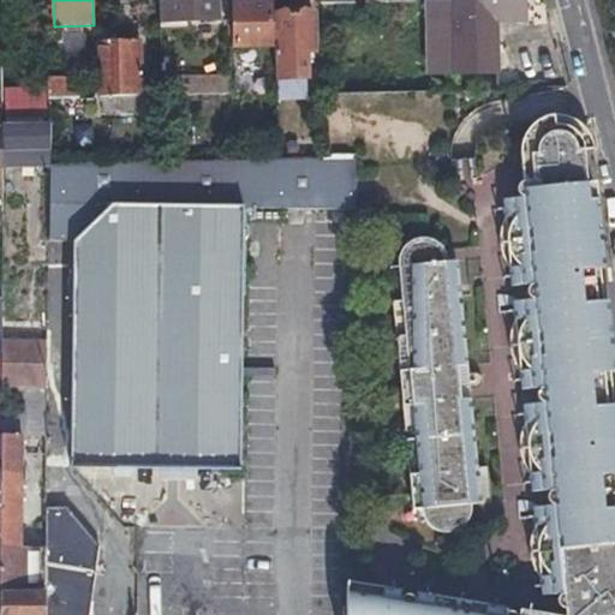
[(218,19),(216,0),(160,0),(161,21),(218,19)]
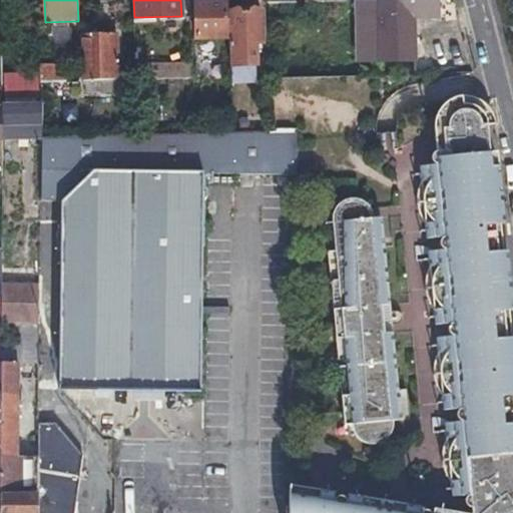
[(437,0),(373,0),(375,12),(379,12),(381,61),(415,60),(414,16),(437,15),(437,0)]
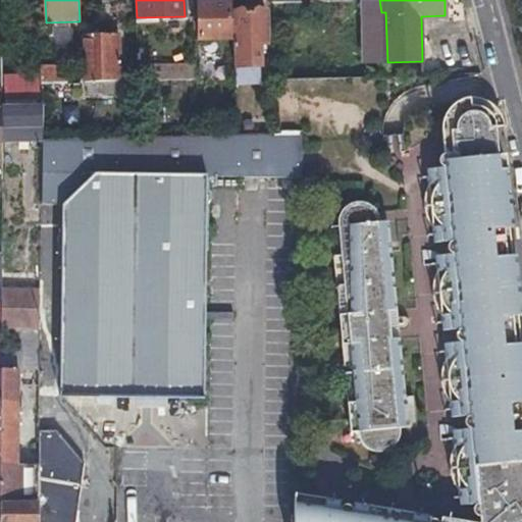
[(202,39),(216,39),(230,39),(229,3),(202,3),(202,39)]
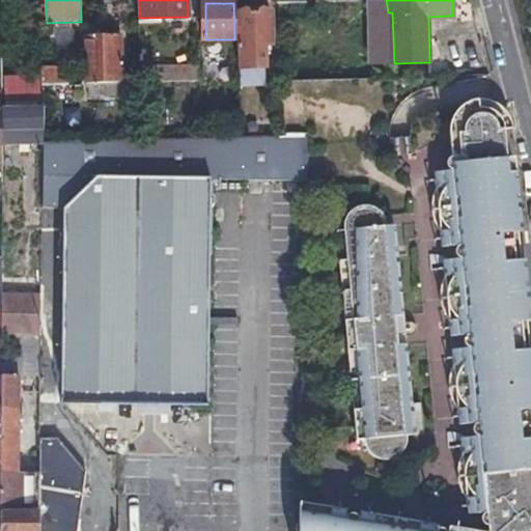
[(267,68),(267,59),(266,50),(272,50),(271,10),(239,10),(240,68),(267,68)]
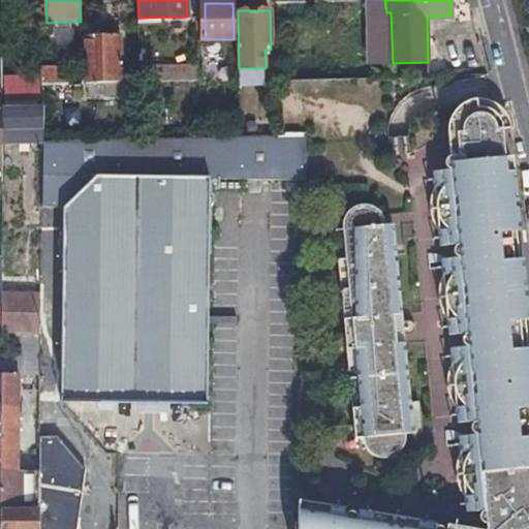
[(89,86),(89,92),(89,98),(117,98),(117,86),(121,86),(120,37),(85,37),(85,86),(89,86)]
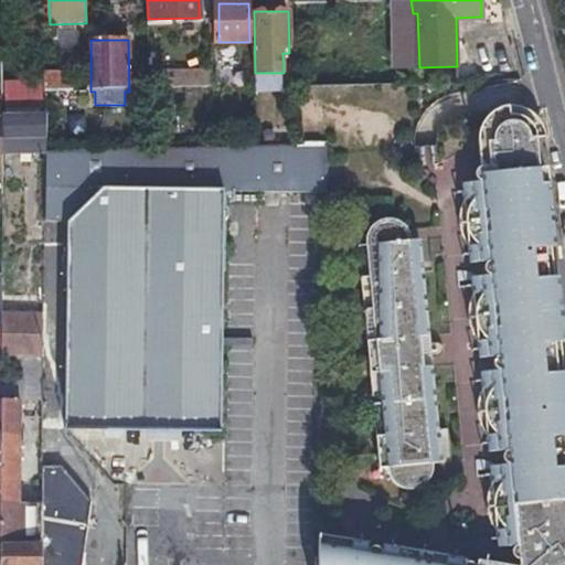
[(148,72),(149,87),(149,88),(214,87),(214,71),(148,72)]
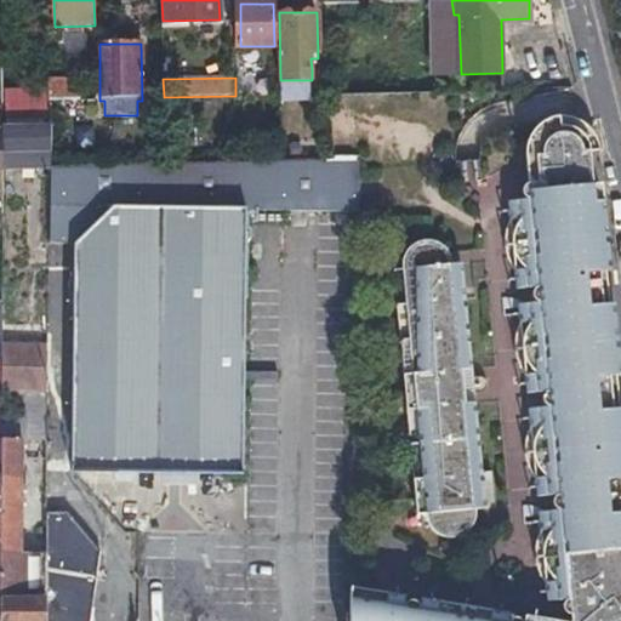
[(50,102),(57,101),(81,100),(80,80),(49,81),(50,102)]
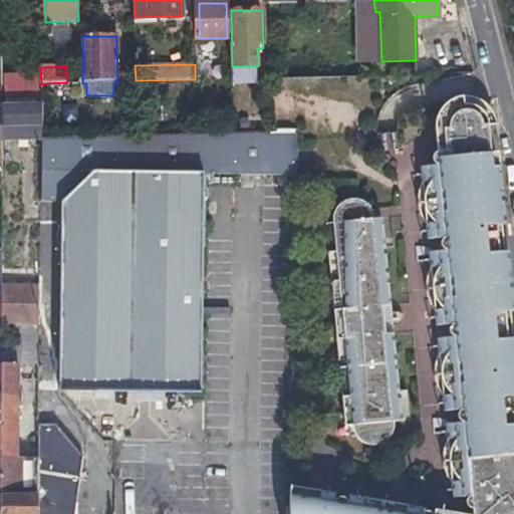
[(443,150),(441,132),(441,129),(441,125),(441,122),(442,119),(445,114),(449,109),(455,106),(458,105),(460,104),(459,96),(453,98),(450,99),(446,101),(444,103),(439,108),(437,111),(434,118),(433,125),(433,129),(435,151),(443,150)]
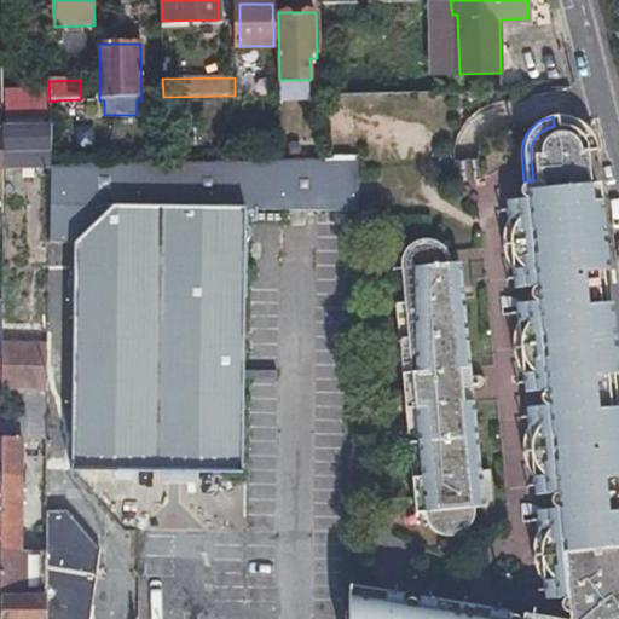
[(1,123),(1,152),(50,152),(50,123),(1,123)]
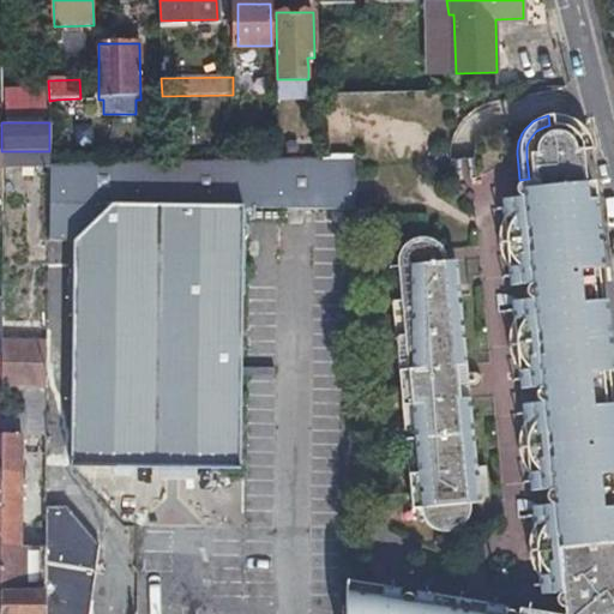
[(602,380),(601,377),(600,373),(603,373),(596,302),(594,302),(593,298),(594,293),(595,287),(594,280),(590,272),(590,269),(593,269),(585,199),(576,200),(576,197),(578,191),(578,184),(576,176),(575,174),(573,168),(583,167),(581,145),(578,139),(576,136),(571,131),(564,127),(557,125),(549,125),(547,126),(543,127),(536,131),(531,137),(528,143),(527,146),(527,150),(527,154),(527,157),(529,179),(519,180),(523,206),(501,208),(503,220),(500,229),(499,234),(499,244),(500,254),(505,264),(507,269),(509,277),(530,276),(534,308),(512,309),(512,321),(509,333),(509,338),(509,349),(511,359),(515,367),(518,372),(518,381),(541,379),(545,410),(522,413),(523,423),(522,429),(519,439),(519,450),(537,447),(540,473),(612,465),(606,405),(603,405),(603,401),(605,397),(605,393),(605,387),(602,380)]
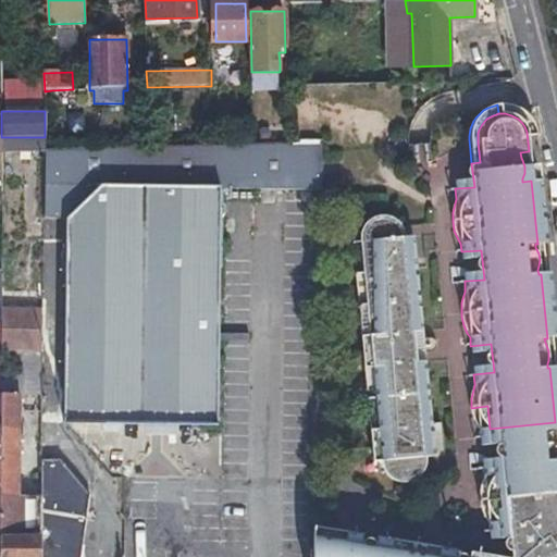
[(218,425),(222,188),(294,187),(294,200),(312,200),(312,242),(322,242),(324,145),(45,150),(44,218),(66,218),(65,421),(102,422),(120,422),(123,422),(123,415),(134,415),(134,400),(177,400),(177,393),(186,393),(186,416),(200,417),(200,424),(218,425)]
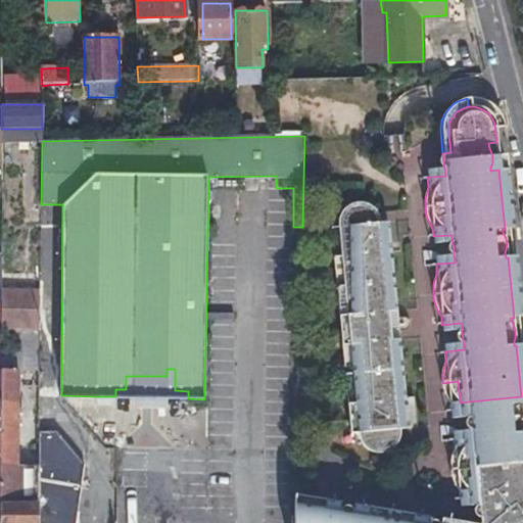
[(506,169),(498,170),(505,229),(512,228),(506,169)]
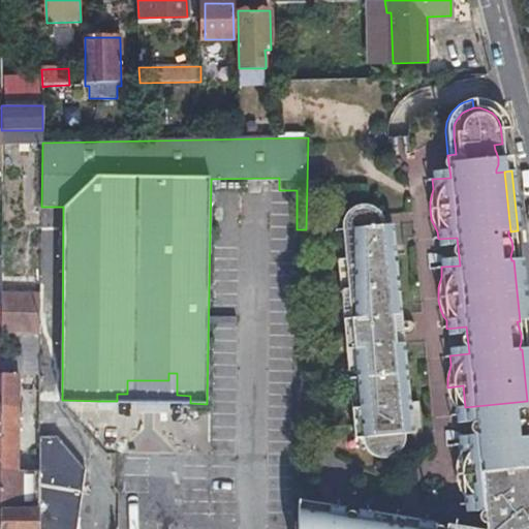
[(341,222),(341,227),(344,259),(350,319),(342,320),(345,352),(352,351),(359,408),(351,408),(354,439),(362,439),(363,444),(364,447),(368,453),(370,455),(375,457),(378,458),(384,459),(387,459),(393,457),(396,456),(400,452),(403,446),(405,443),(406,437),(405,435),(402,405),(410,404),(404,342),(396,343),(393,316),(401,315),(395,254),(386,255),(383,225),(382,219),(379,214),(377,212),(374,210),(369,207),(367,206),(361,206),(354,207),(352,208),(347,212),(345,214),(342,219),(341,222)]
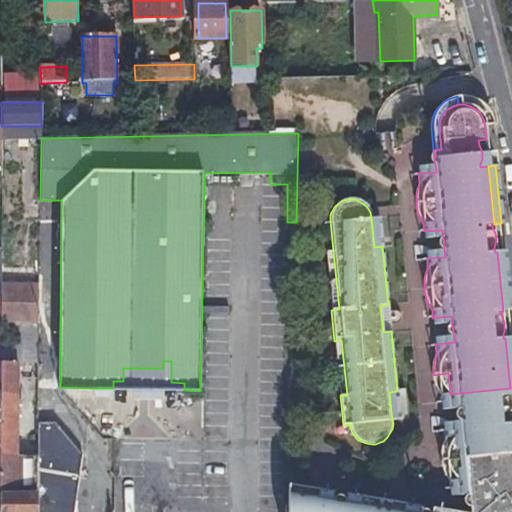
[(379,217),(371,218),(374,247),(382,246),(379,217)]
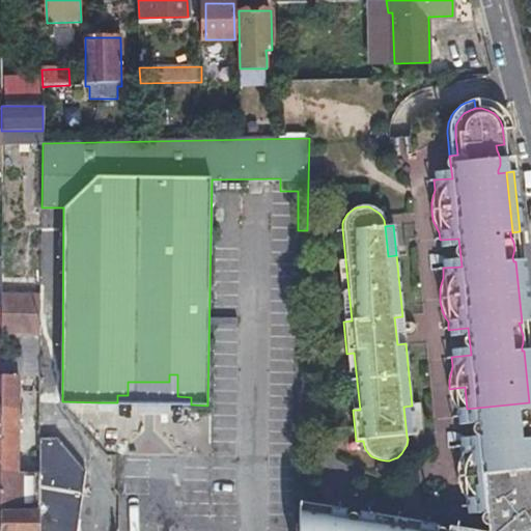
[(343,322),(352,320),(345,260),(338,261),(343,322)]
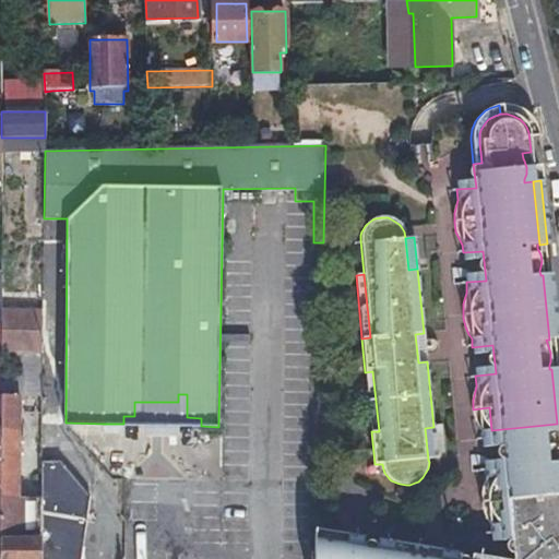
[(550,274),(543,275),(549,340),(558,339),(550,274)]
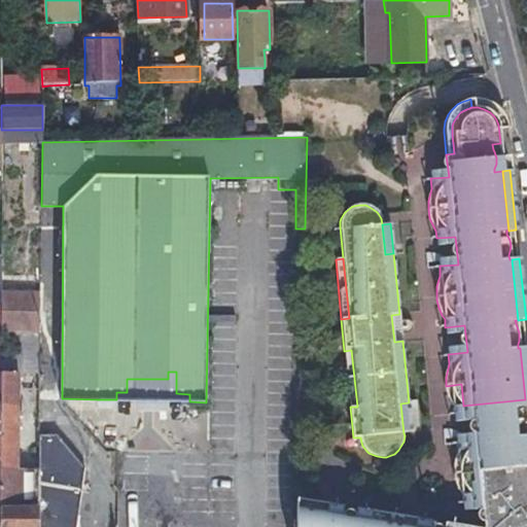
[(12,331),(39,332),(40,293),(0,293),(0,305),(0,331),(12,331)]
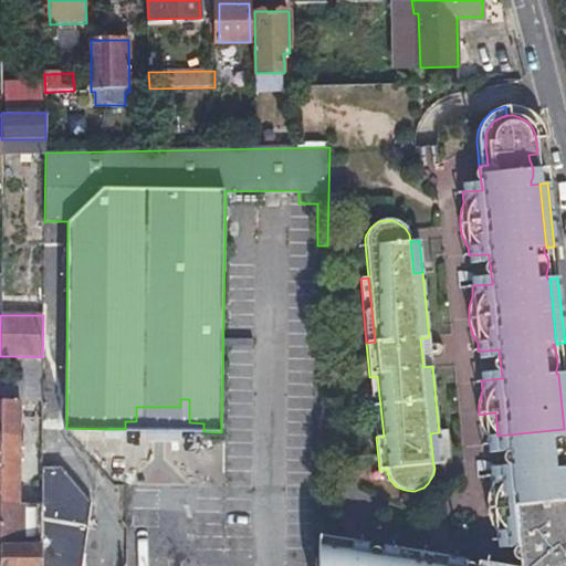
[(432,366),(429,337),(420,338),(423,367),(432,366)]
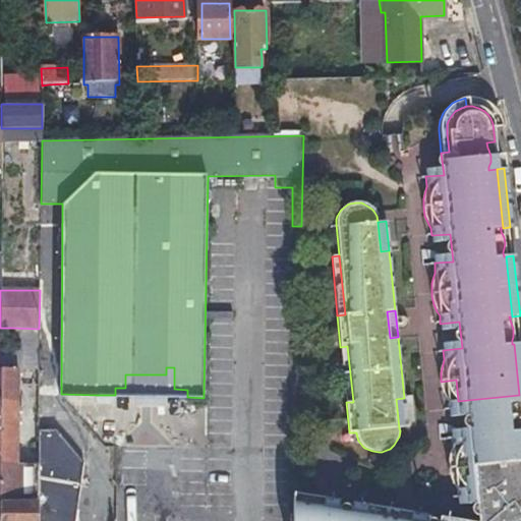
[(12,328),(11,367),(15,367),(39,368),(39,329),(12,328)]
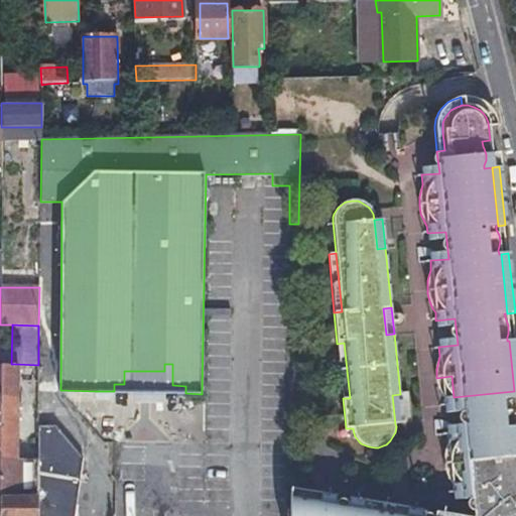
[(343,398),(350,398),(344,343),(337,344),(343,398)]
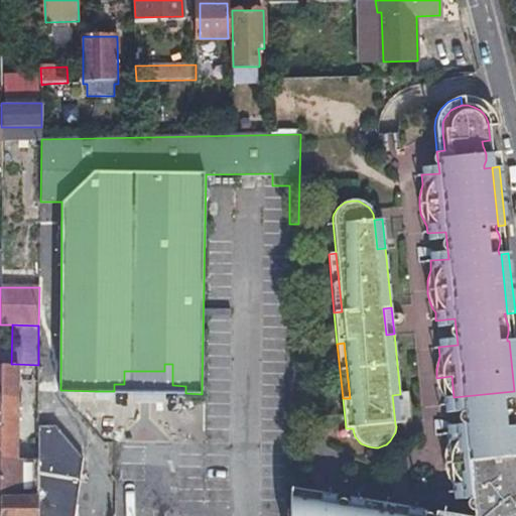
[(11,364),(0,364),(0,396),(15,396),(15,364),(11,364)]
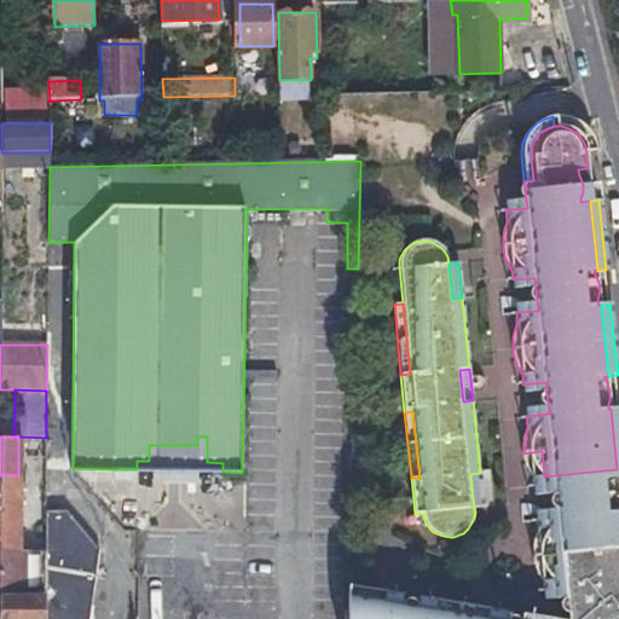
[(137,461),(137,469),(223,472),(223,463),(207,462),(207,437),(197,437),(197,445),(149,445),(149,461),(137,461)]
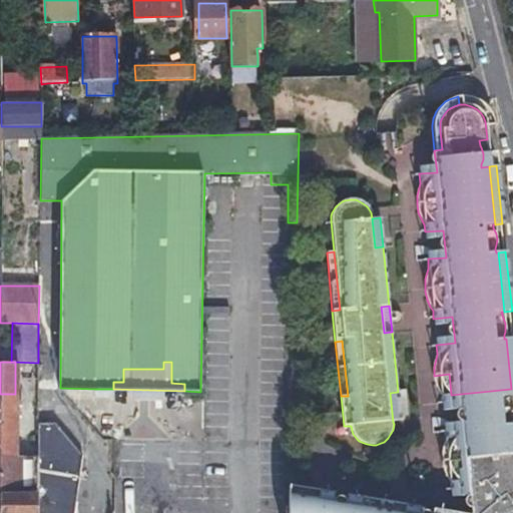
[(449,374),(434,376),(435,380),(437,388),(439,392),(442,396),(442,404),(459,403),(460,409),(491,406),(495,406),(498,407),(505,410),(508,413),(510,415),(512,418),(512,406),(512,397),(511,389),(451,395),(449,374)]
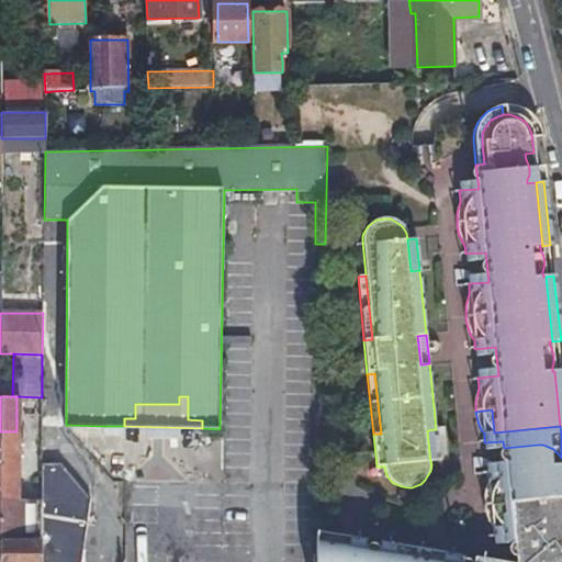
[(121,426),(103,426),(103,436),(121,437),(121,426)]
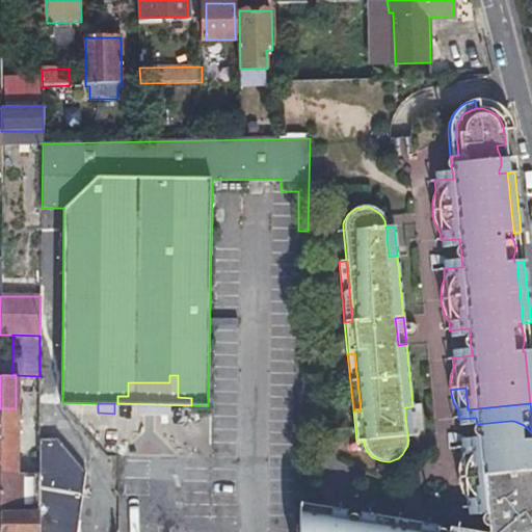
[(416,436),(413,406),(404,407),(407,437),(416,436)]
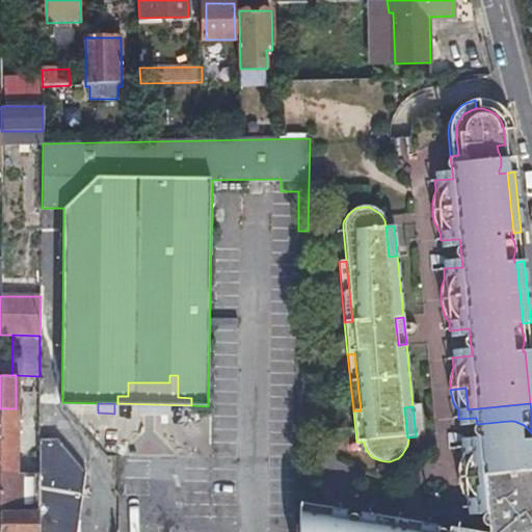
[(0,408),(0,472),(16,474),(16,408),(0,408)]
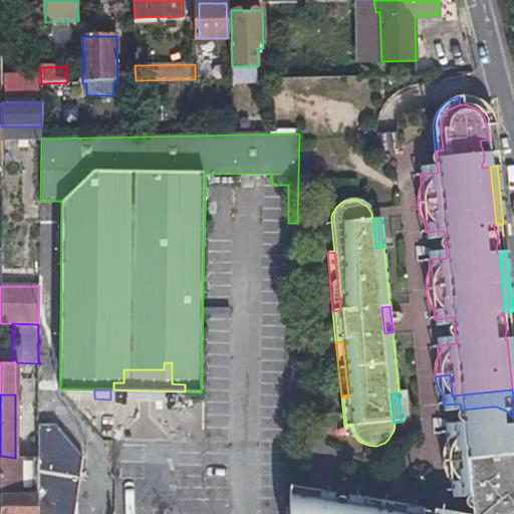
[(471,507),(477,513),(513,513),(513,419),(511,416),(509,414),(506,411),(499,408),(496,407),(492,407),(461,410),(464,431),(446,432),(447,441),(446,444),(444,452),(443,460),(444,468),(446,472),(447,476),(451,483),(452,492),(469,490),(471,507)]
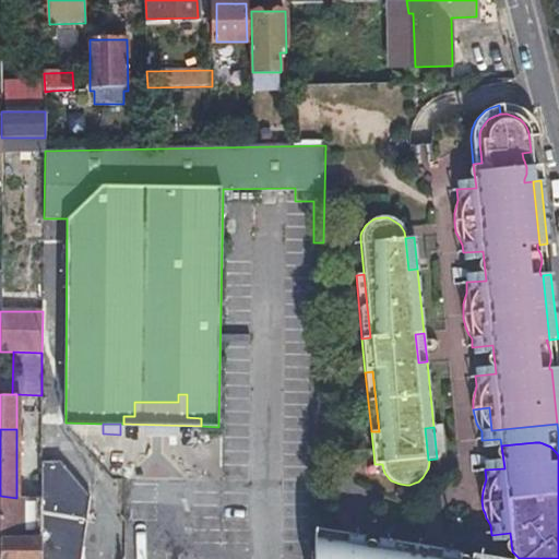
[(40,460),(39,499),(38,558),(79,558),(90,496),(59,461),(40,460)]
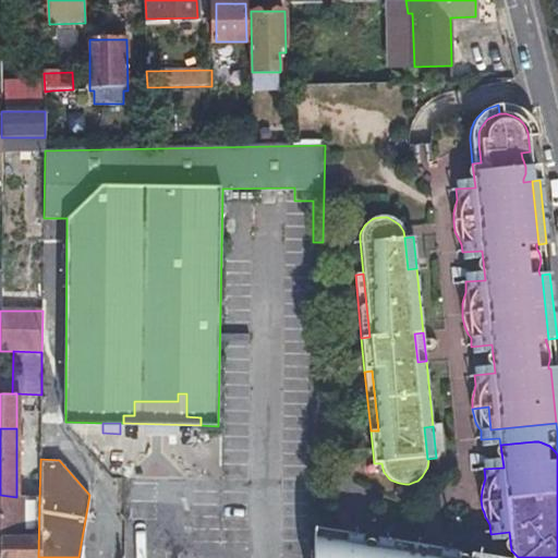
[(0,557),(38,557),(39,498),(16,497),(0,495),(0,557)]
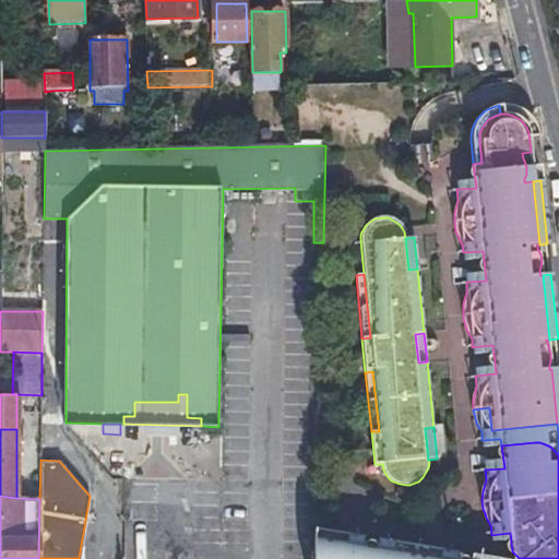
[(495,558),(496,558),(479,556),(478,558),(449,558),(450,551),(385,540),(384,551),(376,549),(355,546),(356,536),(317,530),(316,558),(495,558)]
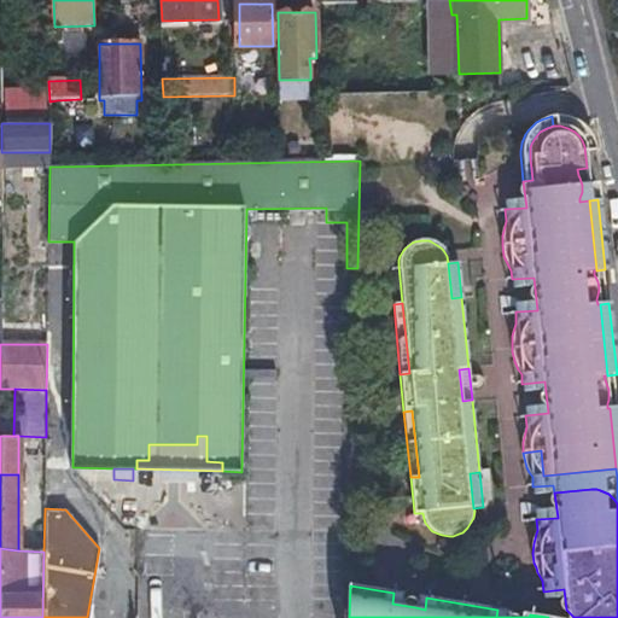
[(425,610),(426,598),(417,596),(415,607),(425,610)]
